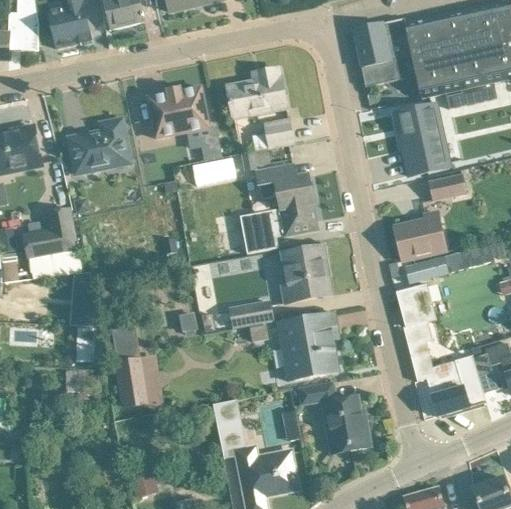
[(38,49),(38,29),(38,23),(34,0),(17,0),(17,11),(10,11),(10,12),(9,12),(9,33),(0,32),(0,59),(8,60),(8,49),(38,49)]
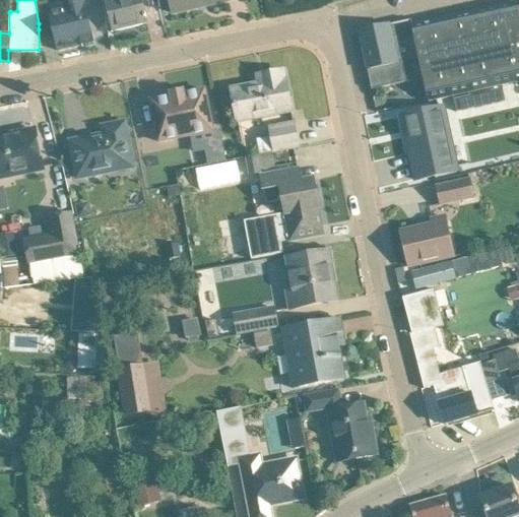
[(37,0),(39,14),(52,11),(56,30),(61,50),(94,42),(90,22),(84,0),(37,0)]
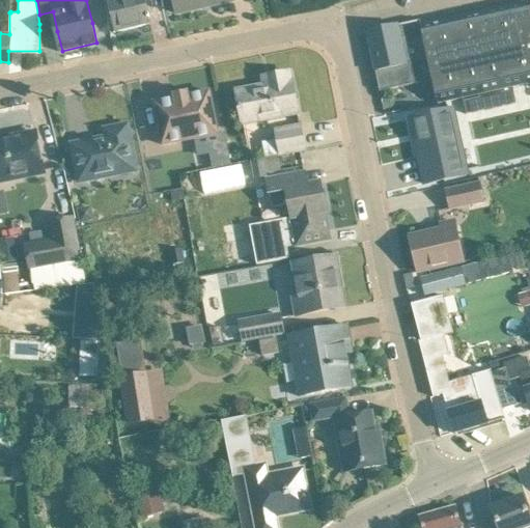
[(106,0),(113,31),(115,30),(149,23),(144,2),(143,0),(106,0)]
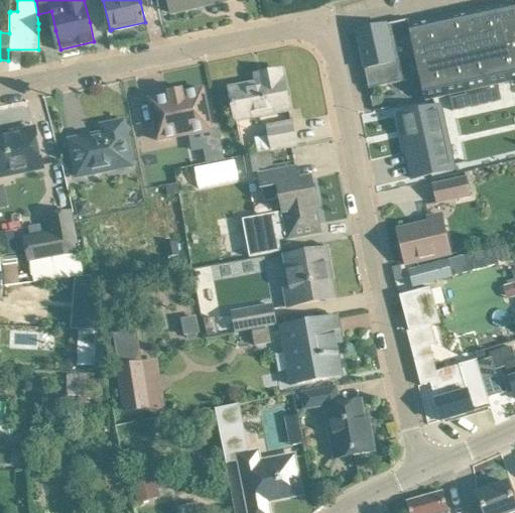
[(168,0),(171,11),(218,0),(168,0)]
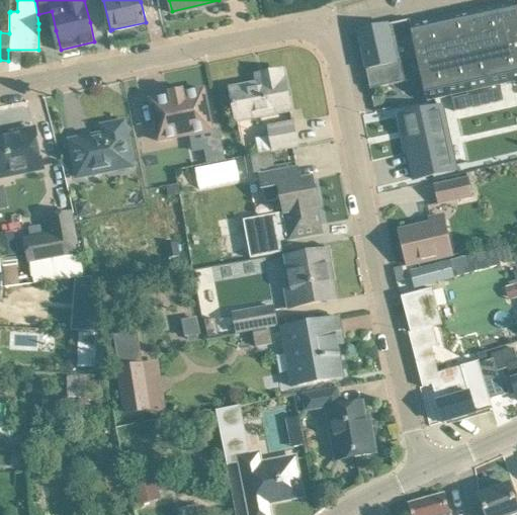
[(507,0),(410,22),(409,17),(357,29),(369,87),(421,76),(426,99),(450,93),(467,90),(499,82),(516,77),(516,0),(507,0)]
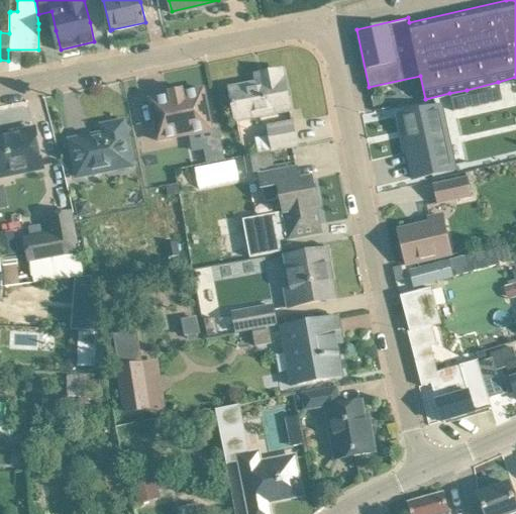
[(265,80),(229,87),(235,118),(289,108),(282,69),(264,72),(265,80)]
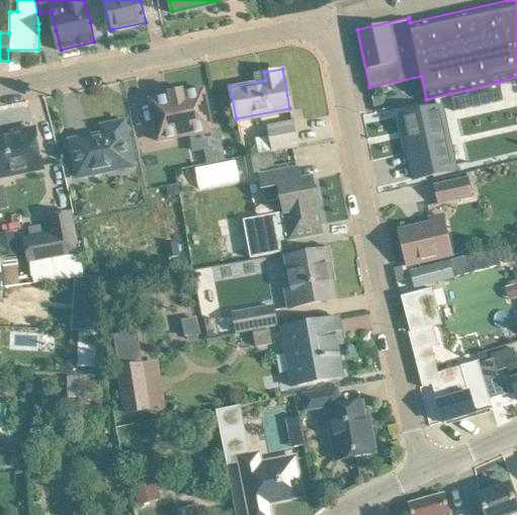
[(499,82),(467,90),(467,92),(451,96),(453,109),(470,105),(503,98),(499,82)]
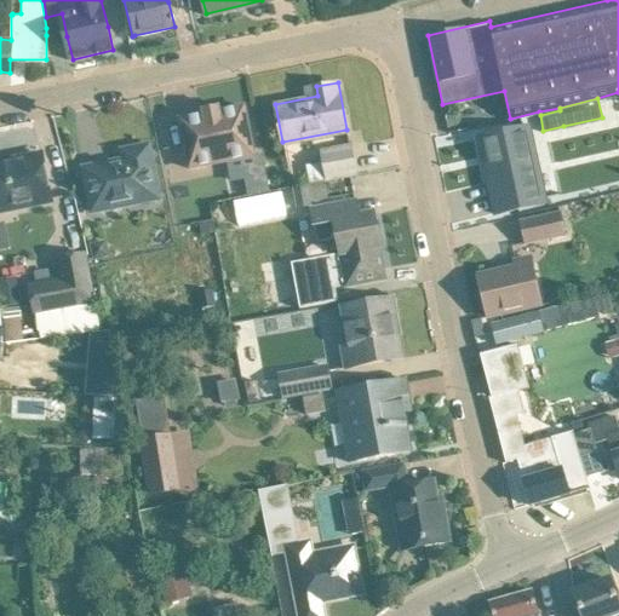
[(244,104),(179,117),(189,167),(225,160),(229,179),(244,177),(247,194),(269,189),(262,153),(253,154),(244,104)]
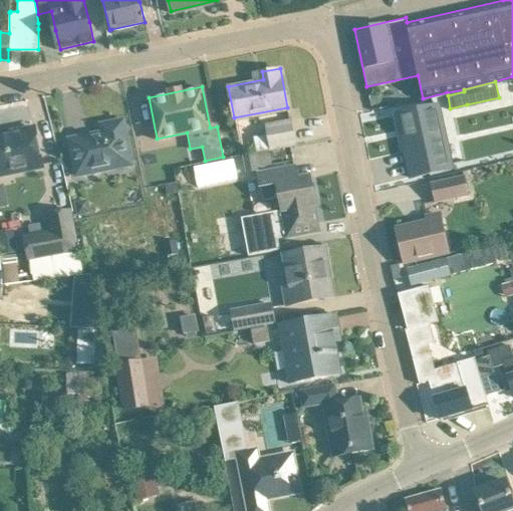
[(436,104),(397,112),(410,176),(449,167),(436,104)]
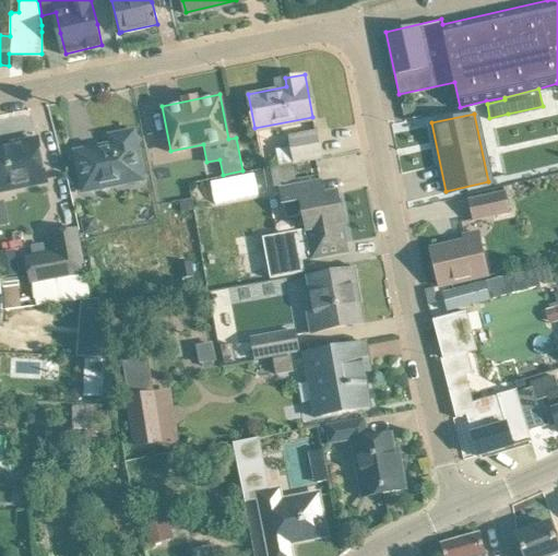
[(143,177),(141,168),(133,129),(109,134),(111,142),(74,150),(82,189),(143,177)]
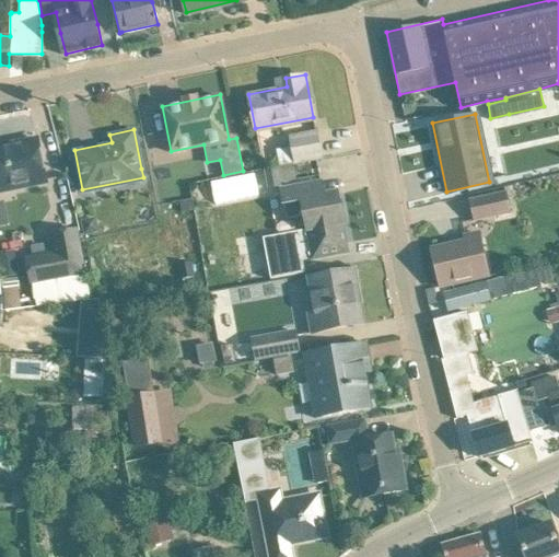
[(315,130),(294,135),(289,136),(293,161),(321,157),(315,130)]
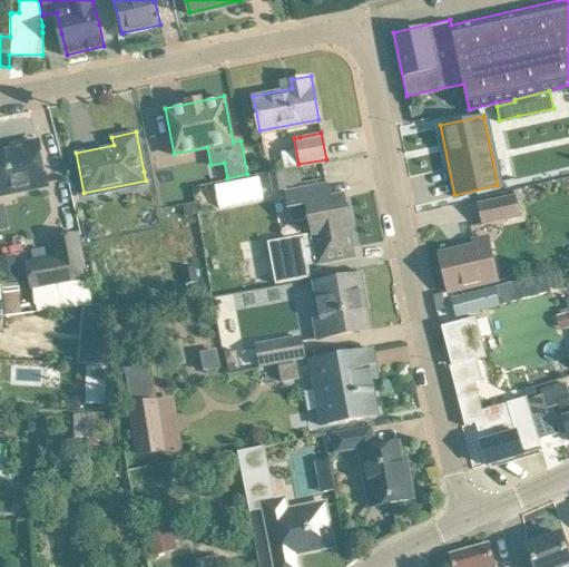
[(0,193),(47,184),(42,163),(38,140),(0,148),(0,193)]
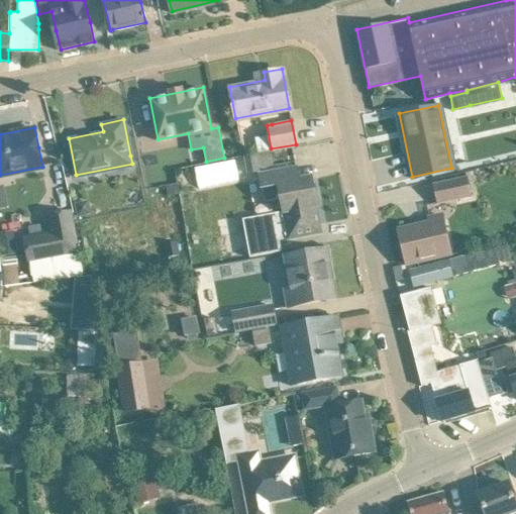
[(265,156),(264,150),(263,150),(255,151),(255,150),(242,152),(246,172),(260,169),(258,157),(265,156)]
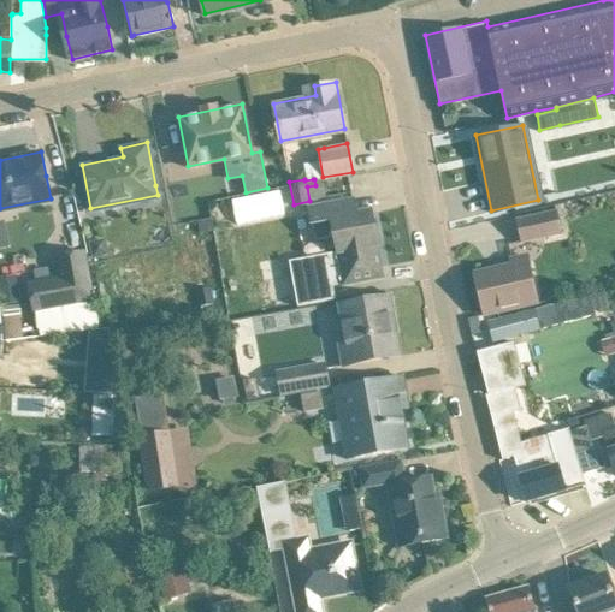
[(333,235),(336,249),(288,259),(297,304),(335,297),(332,284),(382,275),(376,244),(377,244),(370,211),(354,213),(352,197),(307,206),(313,239),(333,235)]
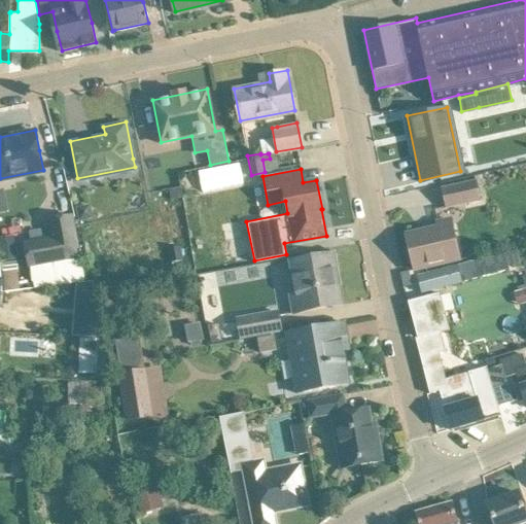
[(480,197),(476,179),(442,186),(446,204),(480,197)]
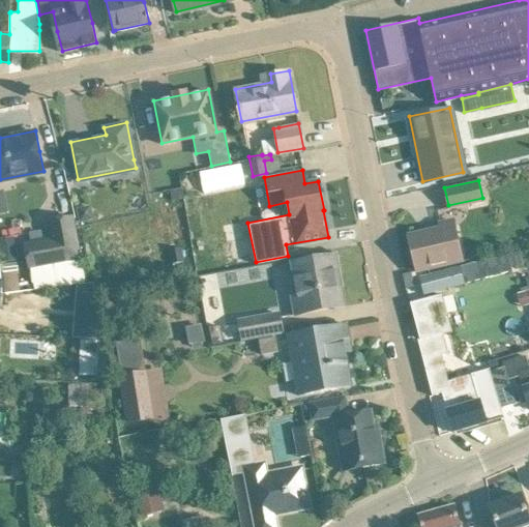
[(180,186),(170,188),(171,199),(182,197),(180,186)]
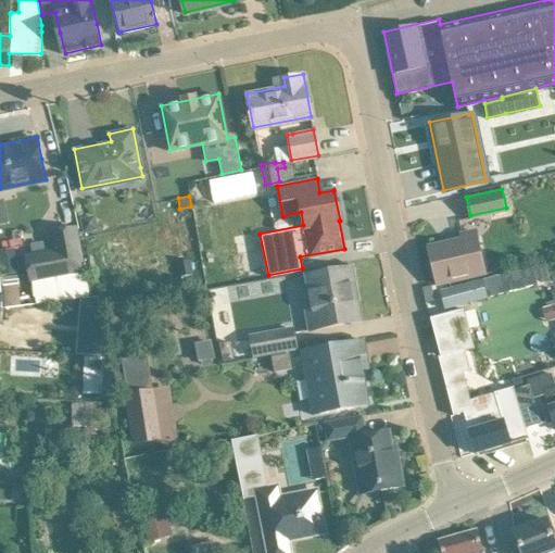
[(93,214),(79,217),(83,230),(97,227),(93,214)]
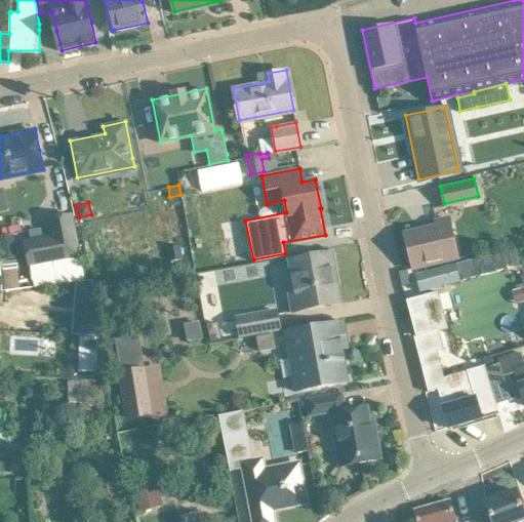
[(84,278),(79,248),(72,213),(48,217),(51,235),(25,240),(29,264),(31,264),(35,284),(84,278)]
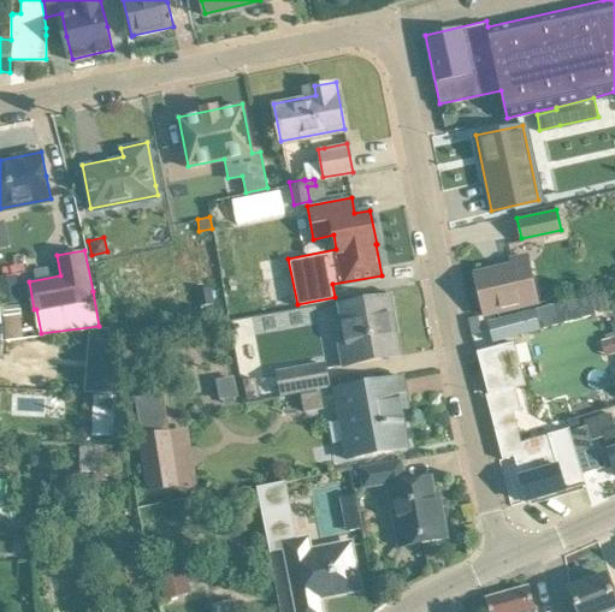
[(513,263),(475,272),(484,313),(536,302),(525,254),(512,257),(513,263)]
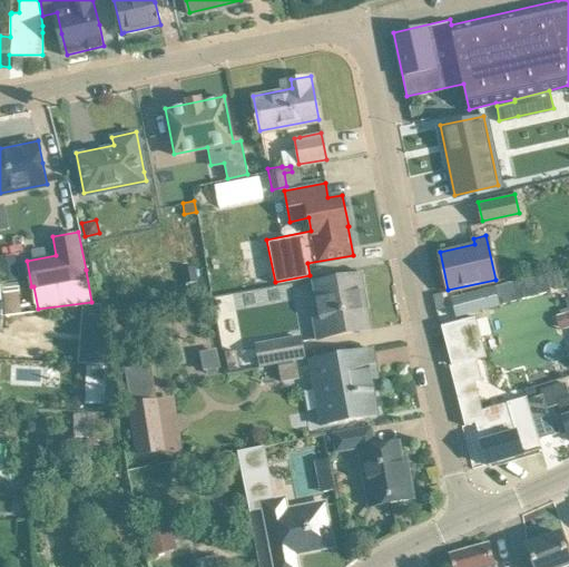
[(16,253),(0,254),(0,280),(18,277),(16,253)]
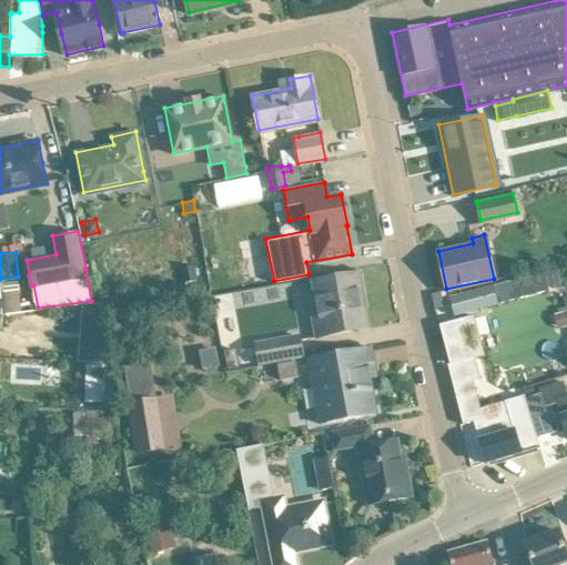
[(556,268),(492,285),(496,302),(548,289),(547,284),(559,281),(556,268)]
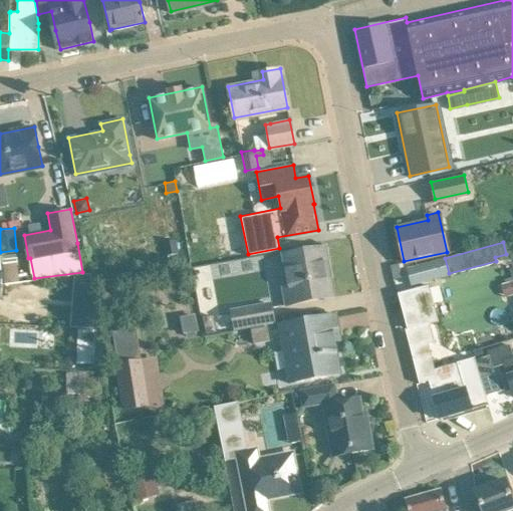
[(286,284),(280,285),(283,304),(328,296),(321,262),(326,261),(323,246),(281,254),(286,284)]
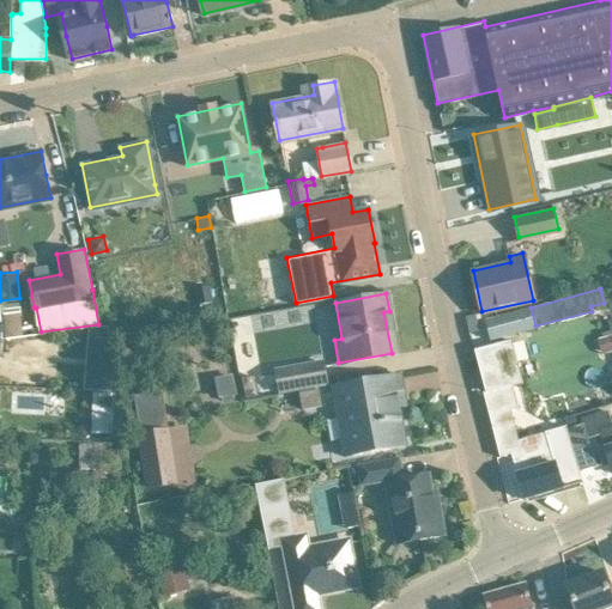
[(283,318),(310,317),(309,305),(283,306),(283,318)]
